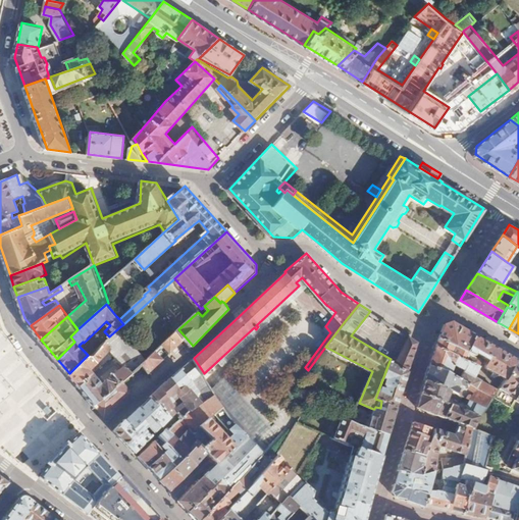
[(445,322),(440,335),(468,349),(477,333),(452,319),(445,322)]
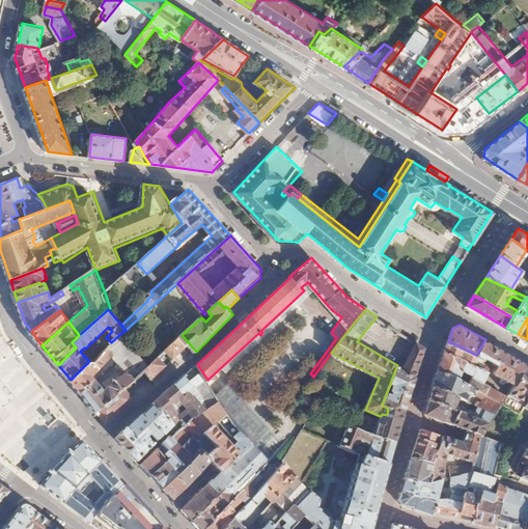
[(95,360),(89,361),(71,380),(80,392),(96,379),(118,360),(120,362),(136,349),(121,333),(111,342),(111,343),(95,360)]
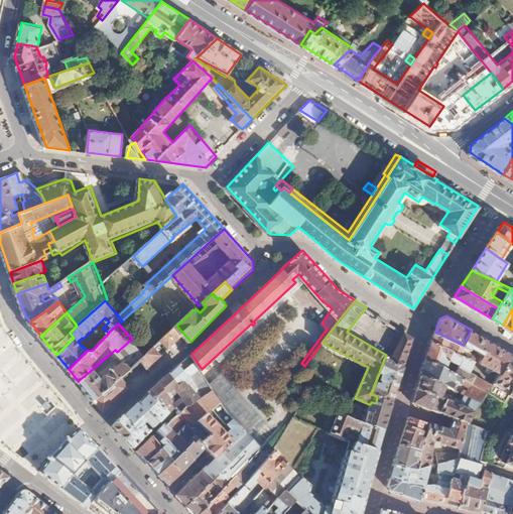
[(176,326),(161,340),(169,348),(184,335),(176,326)]
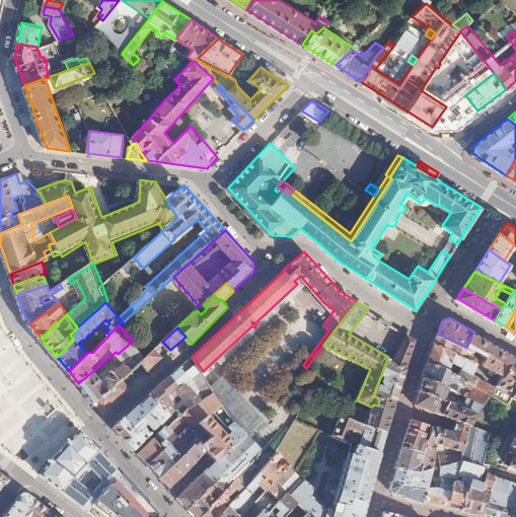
[(474,331),(465,347),(473,352),(474,350),(483,354),(481,357),(483,364),(491,369),(490,372),(494,374),(495,371),(503,375),(515,356),(474,331)]
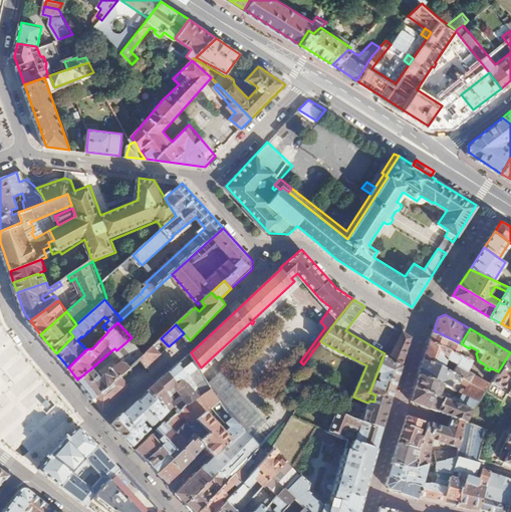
[(392,347),(394,349),(389,358),(402,365),(411,339),(412,336),(401,329),(392,347)]
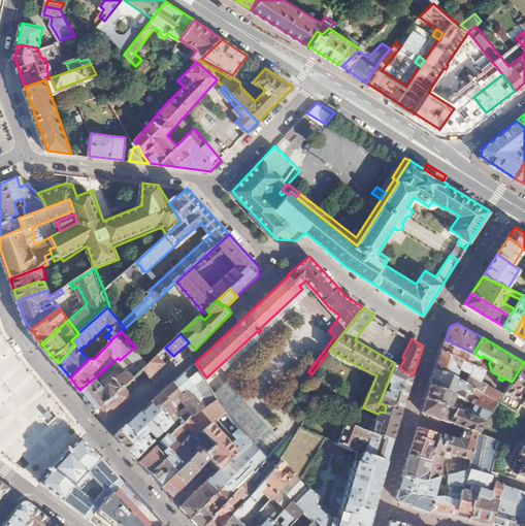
[(446,339),(443,349),(486,368),(488,363),(482,358),(473,353),(446,339)]
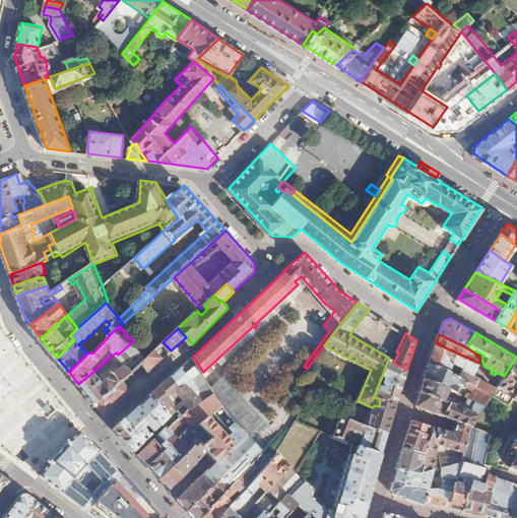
[(94,371),(78,384),(94,403),(126,376),(142,361),(147,357),(133,341),(118,354),(124,361),(122,363),(123,365),(107,380),(102,375),(100,377),(97,374),(94,371)]
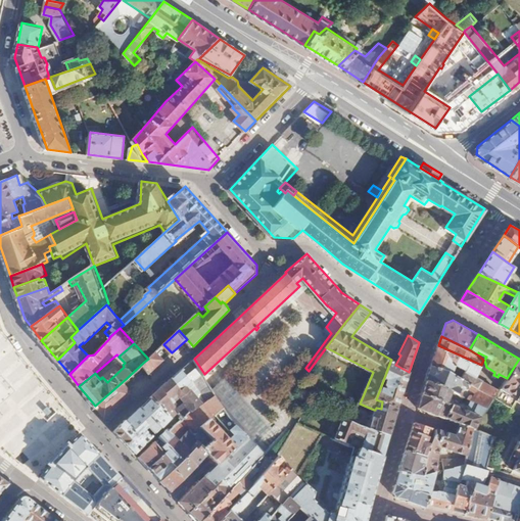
[(495,394),(500,389),(477,376),(481,365),(438,345),(432,366),(475,380),(473,384),(494,395),(495,394)]
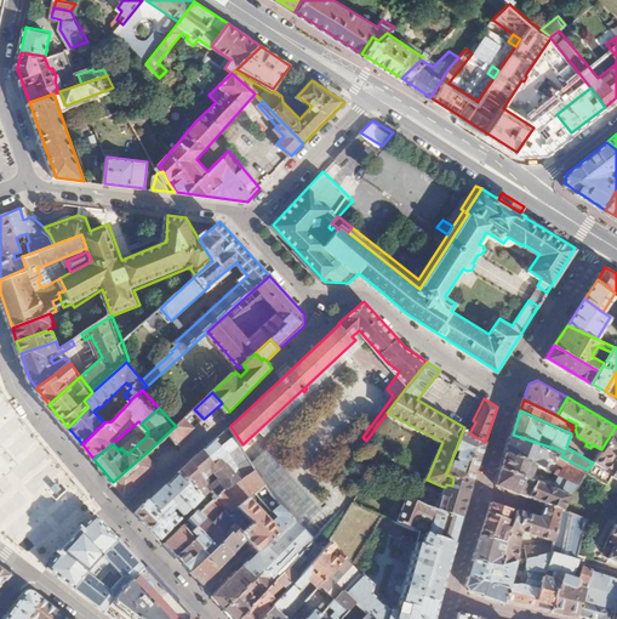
[(189,414),(176,426),(170,431),(180,442),(196,426),(189,419),(192,416),(189,414)]
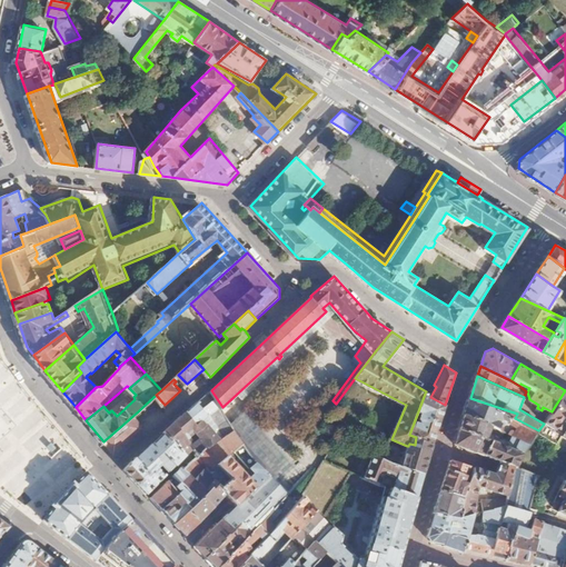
[(188,413),(187,411),(166,430),(167,433),(187,454),(194,448),(197,453),(236,427),(226,413),(222,407),(211,390),(188,413)]
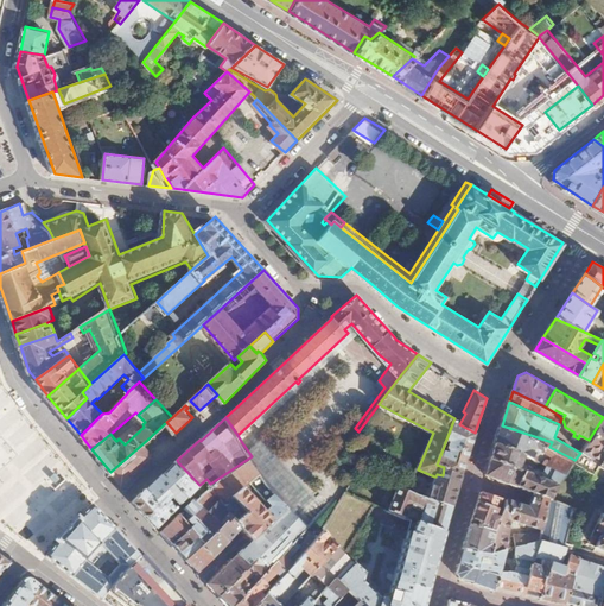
[(596,471),(601,462),(603,464),(603,511),(598,521),(603,523),(603,529),(596,543),(603,547),(603,417),(589,440),(580,453),(576,459),(596,471)]
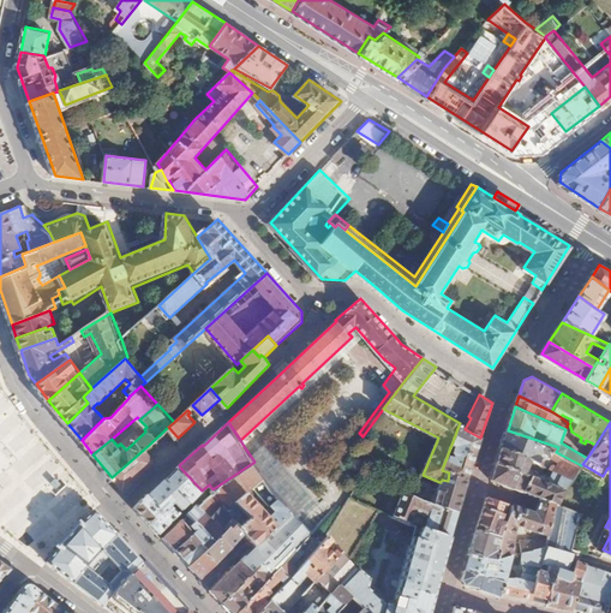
[(465,429),(459,426),(442,470),(467,478),(480,438),(465,429)]
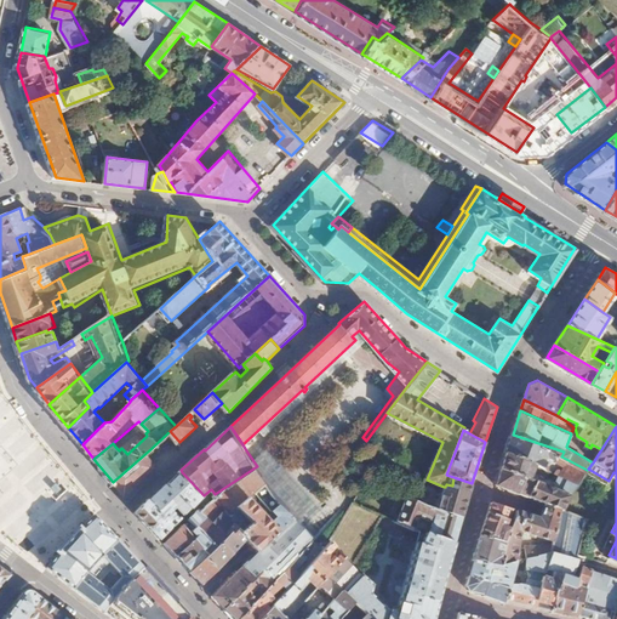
[(564,452),(513,435),(507,450),(537,463),(548,467),(549,463),(543,460),(544,455),(549,458),(550,453),(561,456),(564,452)]
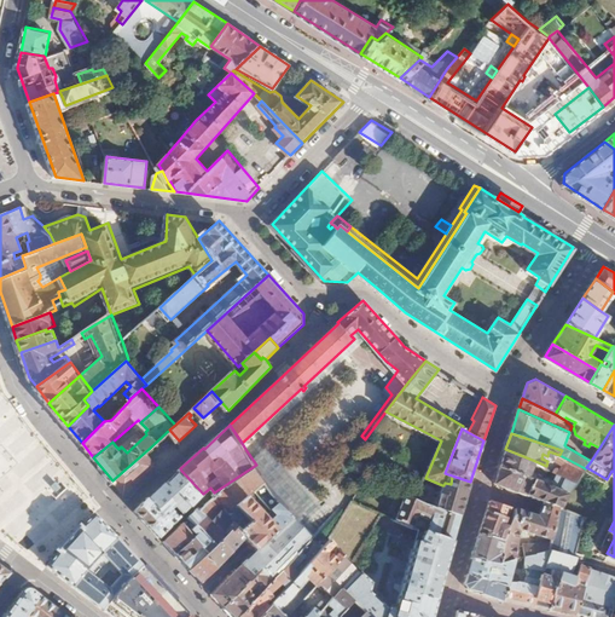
[(256,465),(266,480),(284,506),(294,515),(307,530),(323,517),(259,439),(245,449),(256,465)]
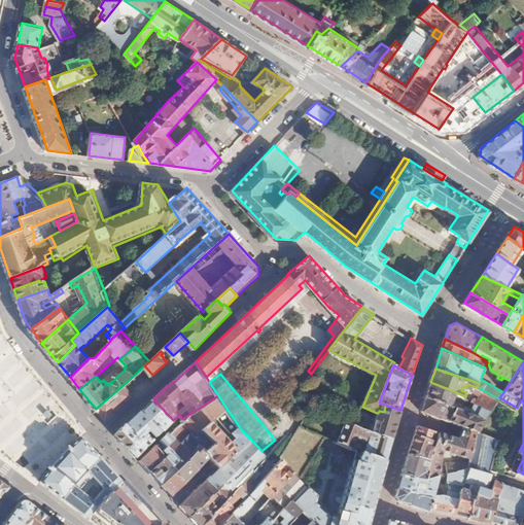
[(128,381),(96,409),(104,418),(136,391),(128,381)]
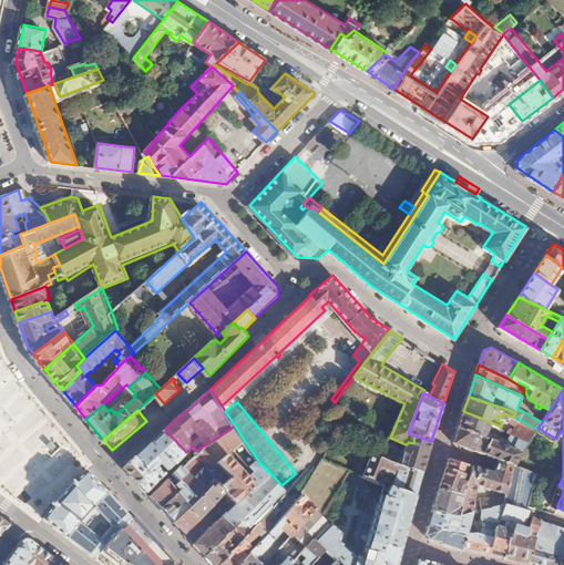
[(491,422),(463,411),(454,440),(486,452),(492,438),(486,435),(490,425),(491,422)]
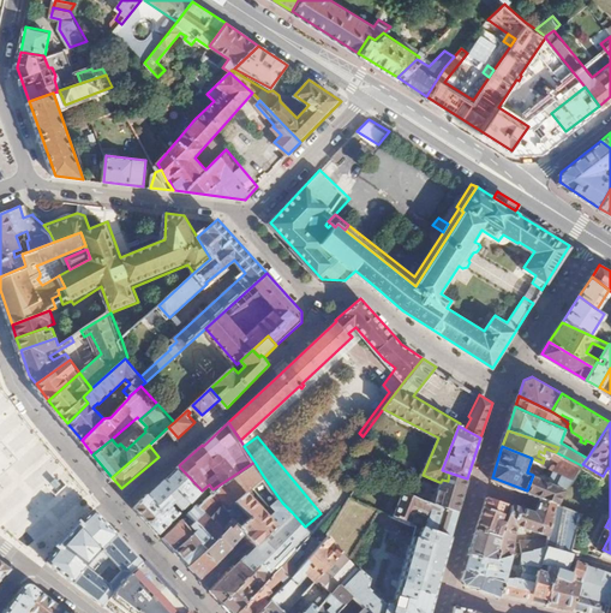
[(581,465),(556,452),(552,462),(550,460),(549,464),(550,465),(555,468),(571,478),(581,465)]
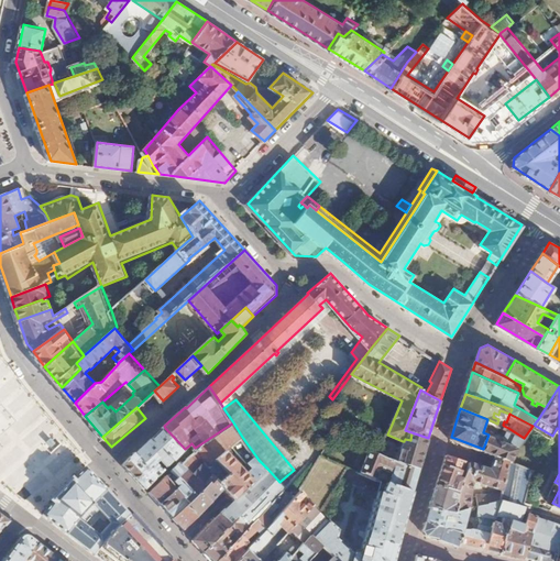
[(53,432),(57,427),(45,417),(41,422),(53,432)]
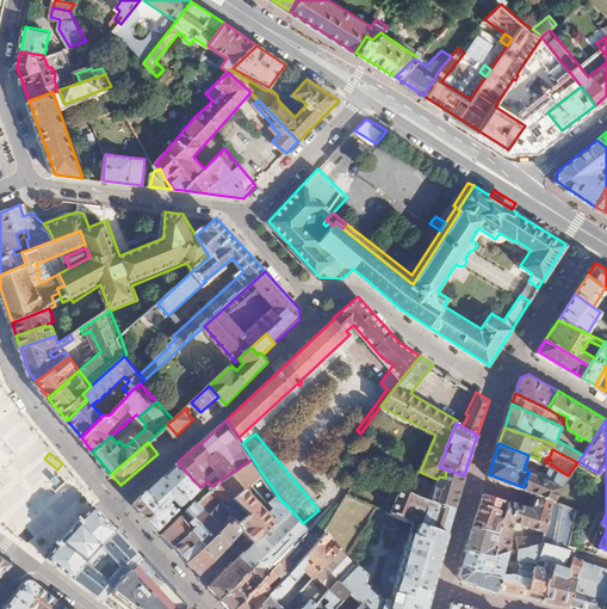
[(534,462),(536,465),(549,471),(551,465),(546,462),(545,461),(539,460),(528,455),(527,459),(534,462)]
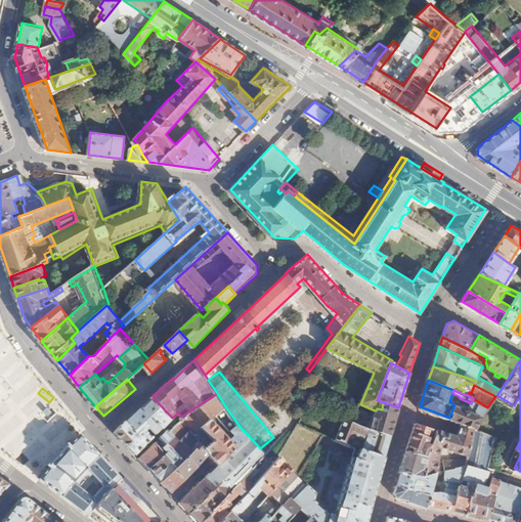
[(55,405),(62,408),(67,395),(58,393),(55,405)]
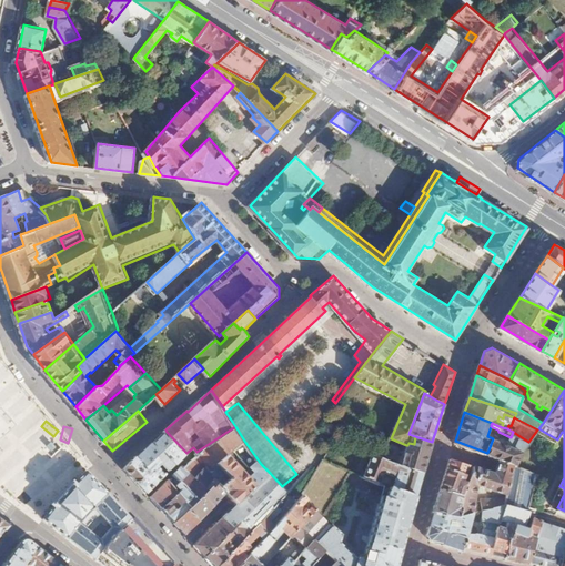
[(192,458),(184,466),(207,488),(175,521),(188,533),(225,493),(223,489),(222,491),(220,487),(229,477),(218,467),(217,465),(229,455),(234,450),(244,441),(235,426),(197,452),(198,454),(192,458)]
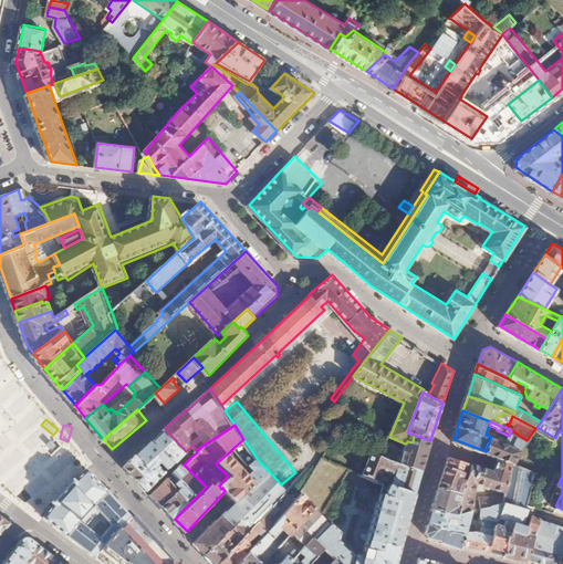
[(138,455),(137,453),(125,466),(144,486),(148,490),(165,472),(159,466),(163,462),(169,468),(186,451),(166,430),(155,441),(153,440),(144,449),(138,455)]
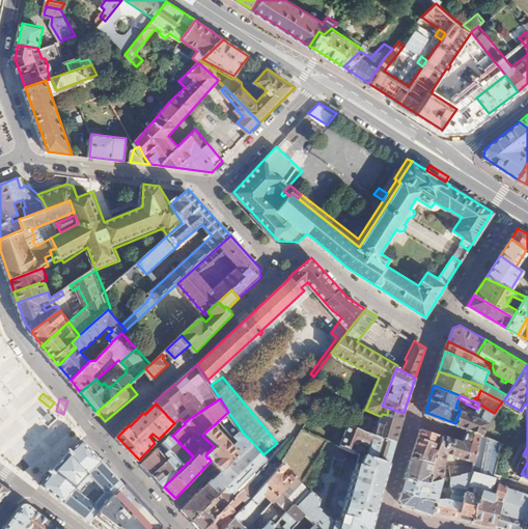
[(479,404),(477,409),(475,413),(474,412),(472,415),(488,421),(494,413),(479,404)]
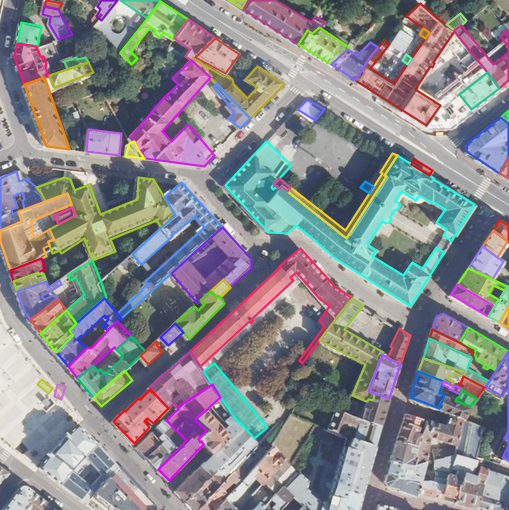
[(382,426),(389,398),(374,393),(373,400),(368,399),(367,401),(366,401),(358,419),(362,421),(373,423),(382,426)]
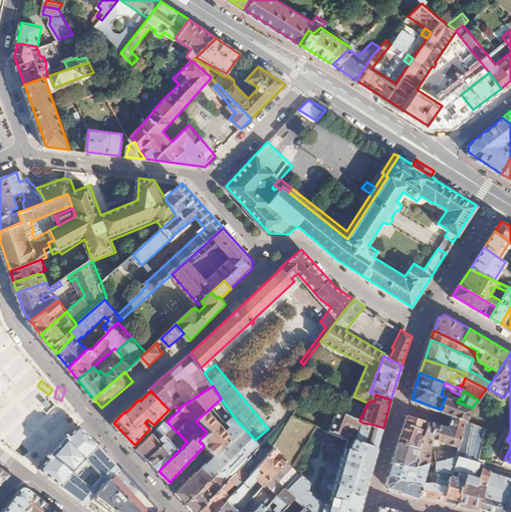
[(457,402),(446,397),(441,410),(453,415),(467,421),(472,408),(457,402)]
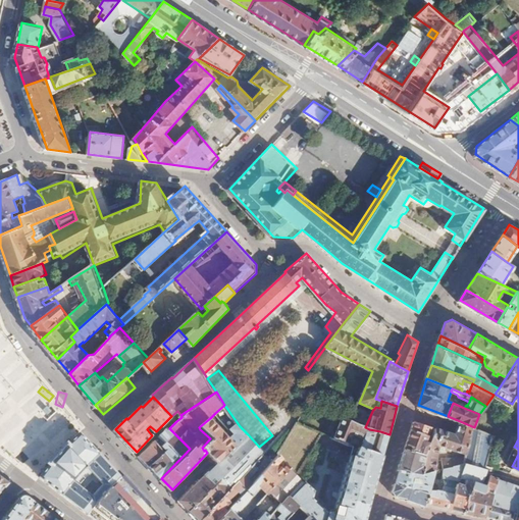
[(200,429),(210,438),(202,448),(204,451),(205,450),(207,453),(216,463),(248,434),(240,426),(224,405),(215,413),(234,433),(228,438),(210,418),(199,427),(200,429)]
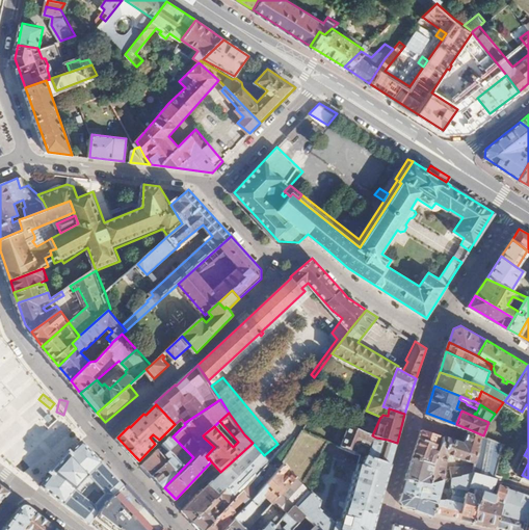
[(67,417),(53,428),(63,441),(77,429),(67,417)]
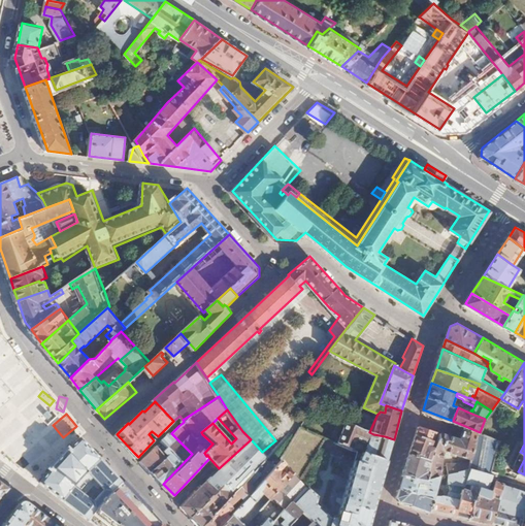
[(388,462),(394,439),(385,436),(373,434),(369,432),(348,421),(339,440),(359,449),(360,446),(356,444),(359,438),(371,444),(369,454),(388,462)]
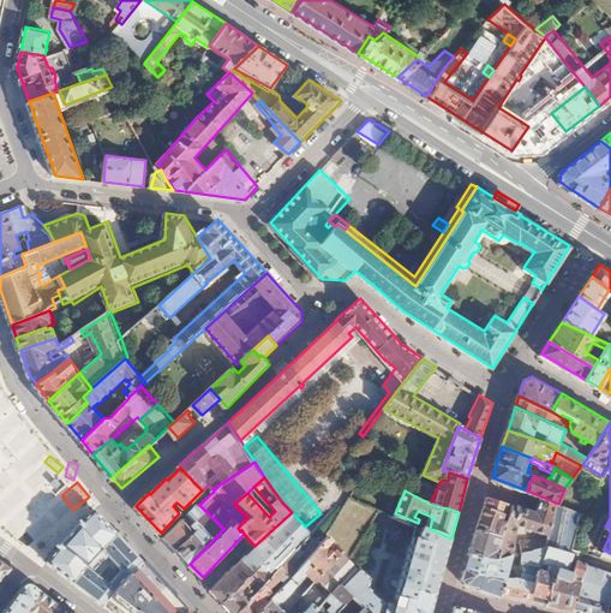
[(535,511),(513,504),(504,527),(516,530),(517,524),(550,534),(558,504),(541,497),(535,511)]
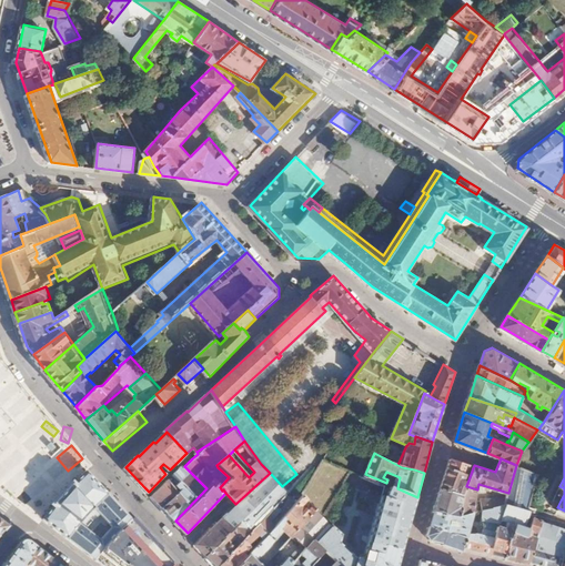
[(170,476),(152,495),(175,521),(207,488),(184,466),(183,464),(173,474),(185,486),(182,489),(170,476)]
